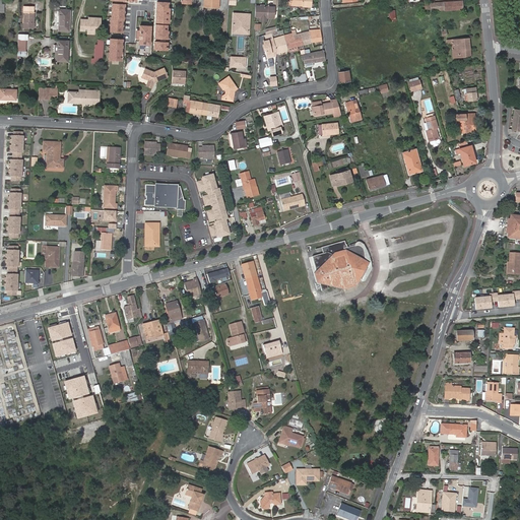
[(445,10),(445,11),(463,9),(462,1),(431,3),(431,11),(445,10)]
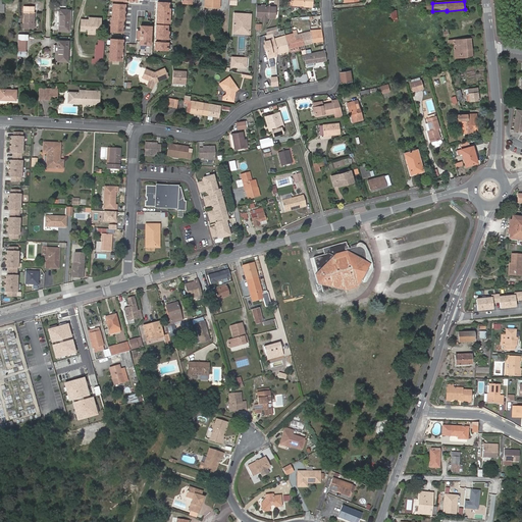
[(169,22),(170,8),(168,8),(169,2),(158,2),(156,22),(169,22)]
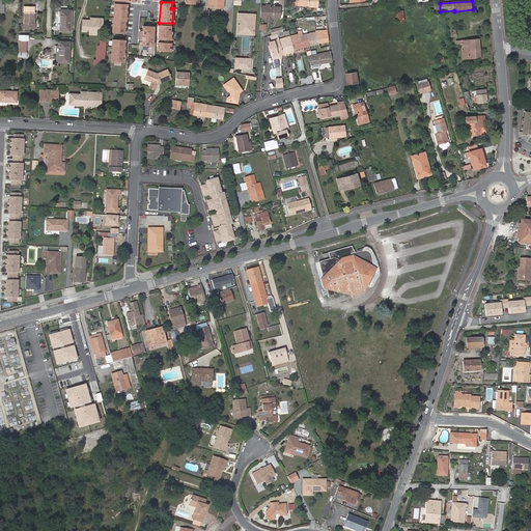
[(127,4),(114,3),(112,32),(126,32),(126,19),(127,4)]
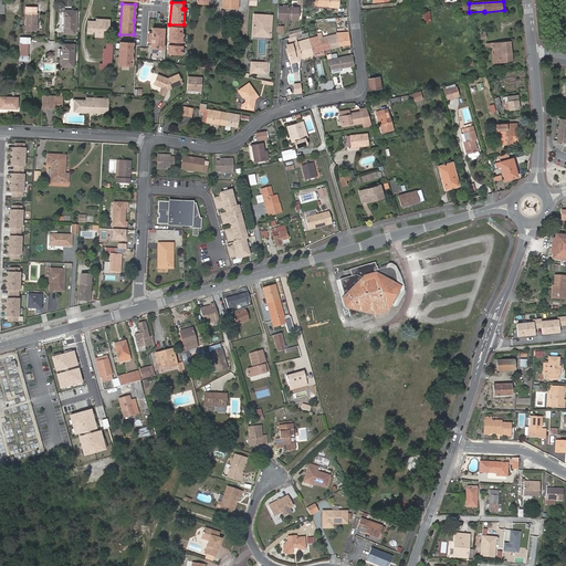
[(280,7),(279,19),(283,19),(290,19),(297,19),(297,8),(280,7)]
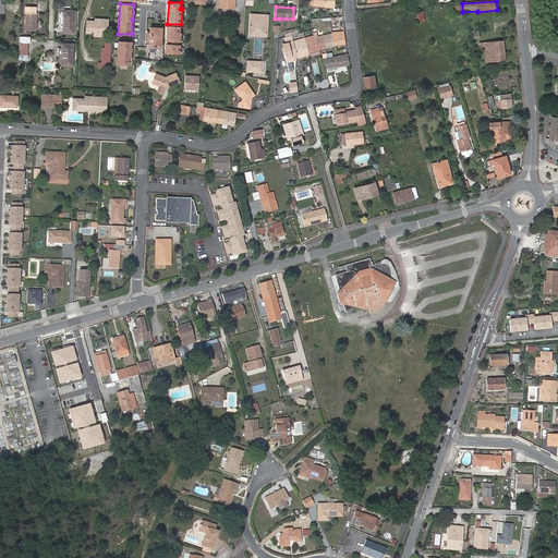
[(37,23),(36,23),(37,13),(36,13),(36,8),(26,8),(25,29),(37,29),(37,23)]
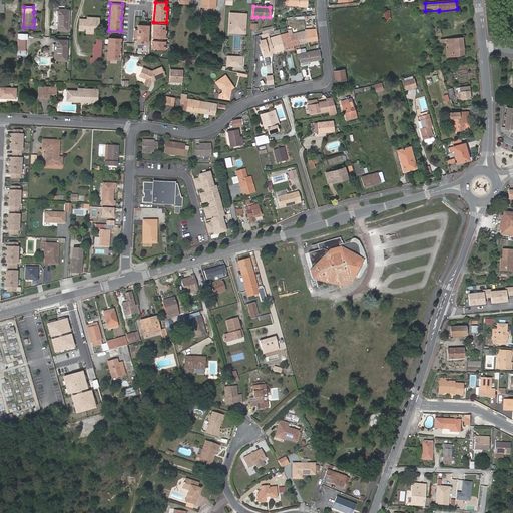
[(58,30),(68,30),(69,10),(59,9),(58,30)]
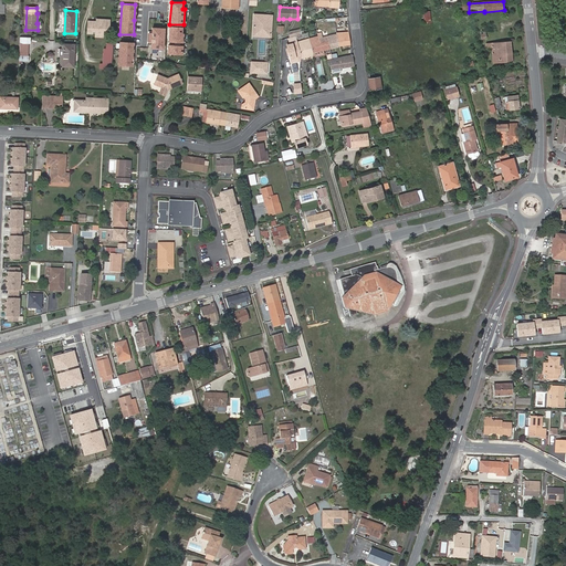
[(272,16),(254,14),(253,35),(271,37),(272,16)]
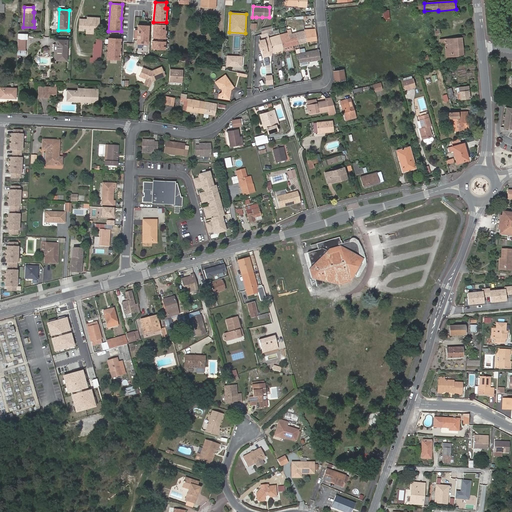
[(84,20),(80,20),(79,30),(84,31),(84,29),(87,29),(86,31),(93,32),(93,28),(99,28),(99,19),(87,18),(87,20),(87,22),(84,22),(84,20)]
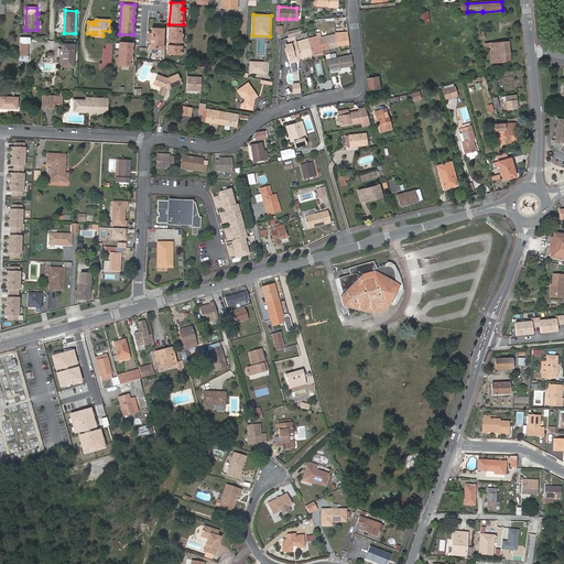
[(182,42),(182,34),(181,34),(181,26),(169,26),(169,41),(182,42)]
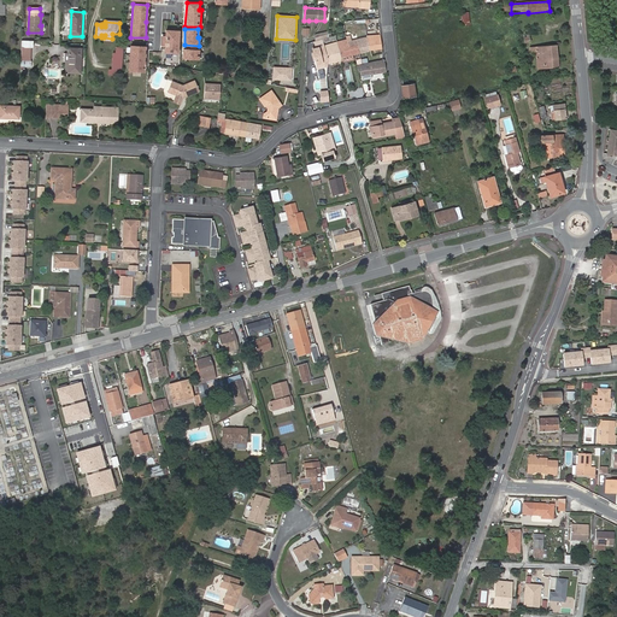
[(178,31),(166,30),(165,36),(163,36),(162,46),(165,46),(165,52),(177,53),(178,31)]
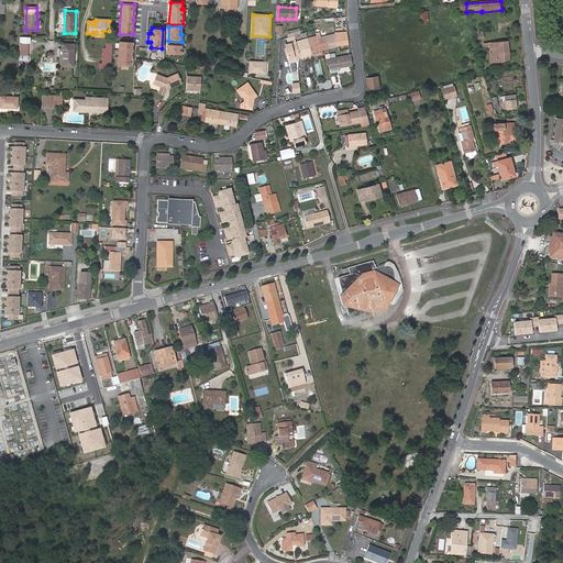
[(311,52),(311,56),(322,54),(321,50),(335,46),(348,44),(346,32),(335,33),(335,36),(333,36),(332,35),(316,39),(316,37),(307,40),(307,39),(285,45),(289,63),(299,59),(298,55),(311,52)]
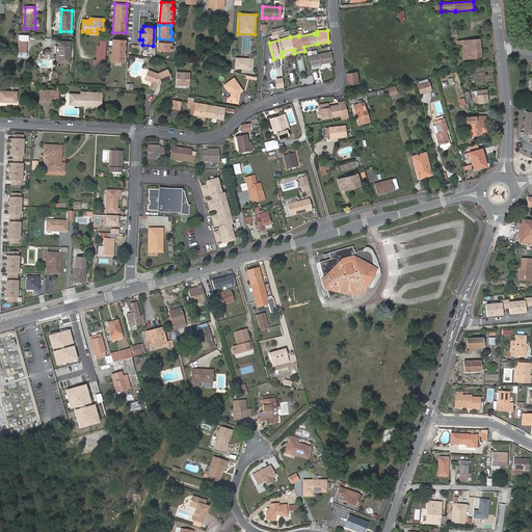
[(475,51),(481,51),(480,38),(457,41),(457,45),(462,45),(474,44),(475,51)]
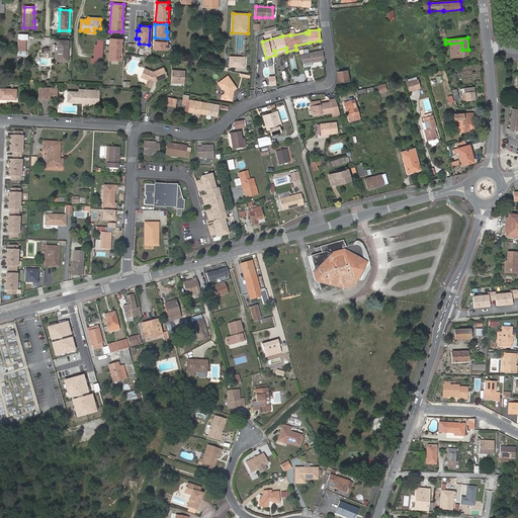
[(121,39),(109,38),(108,60),(120,60),(121,39)]
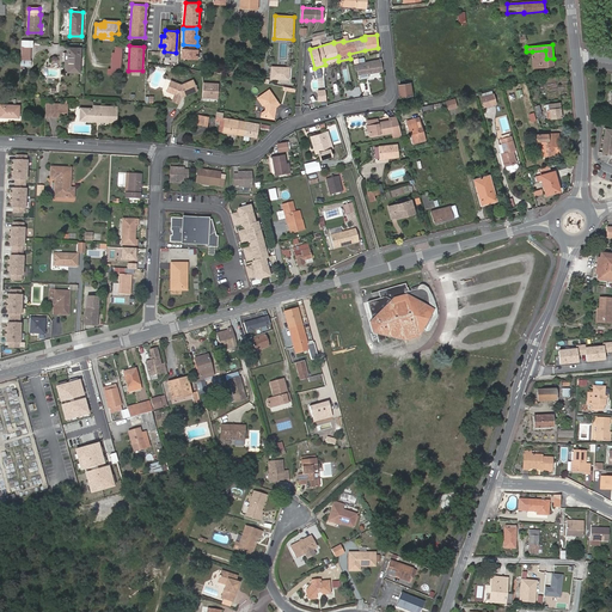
[(68,72),(79,72),(80,48),(68,48),(68,53),(68,72)]
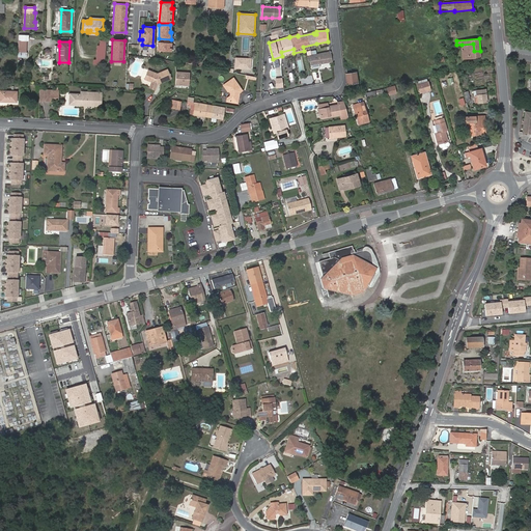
[(93,65),(104,65),(106,42),(101,42),(100,47),(96,47),(96,60),(93,60),(93,65)]
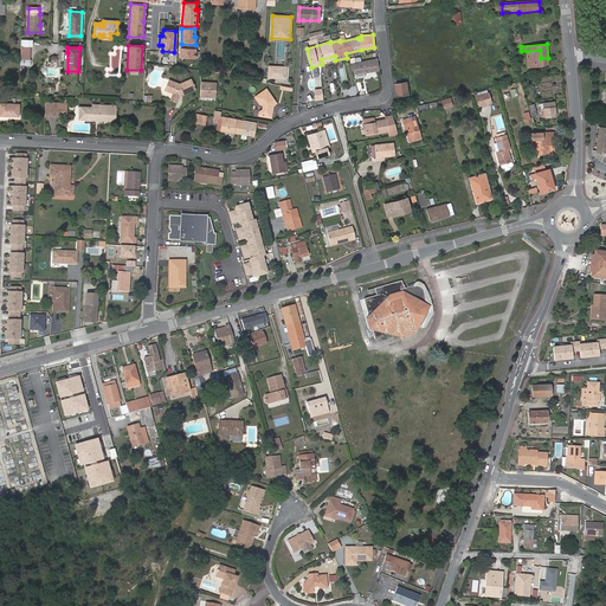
[(549,65),(548,58),(541,58),(540,50),(527,51),(528,68),(549,65)]
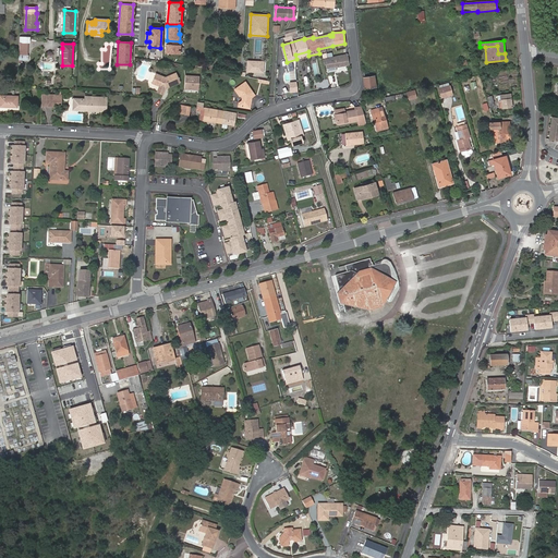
[(308,58),(308,56),(308,51),(295,55),(296,59),(296,61),(308,58)]
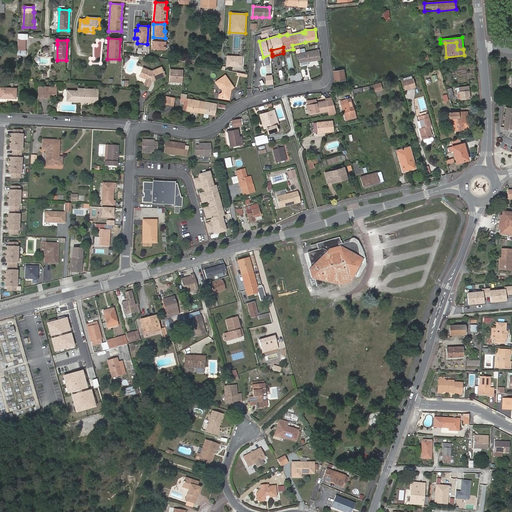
[(307,62),(320,60),(318,49),(299,54),(299,60),(300,63),(307,62)]
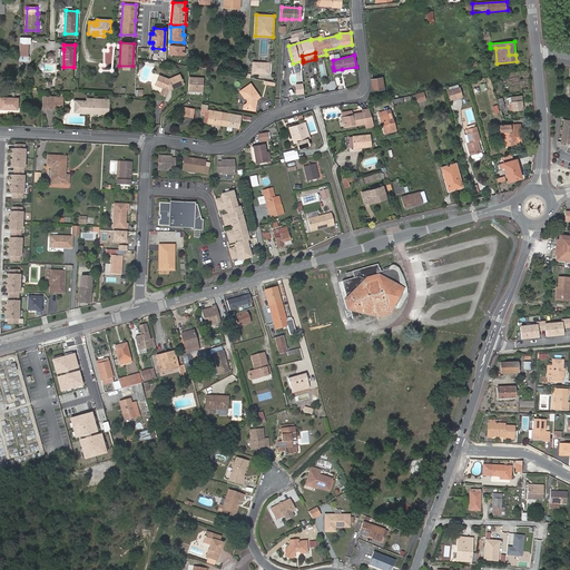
[(381,71),(370,74),(373,90),(384,88),(381,71)]
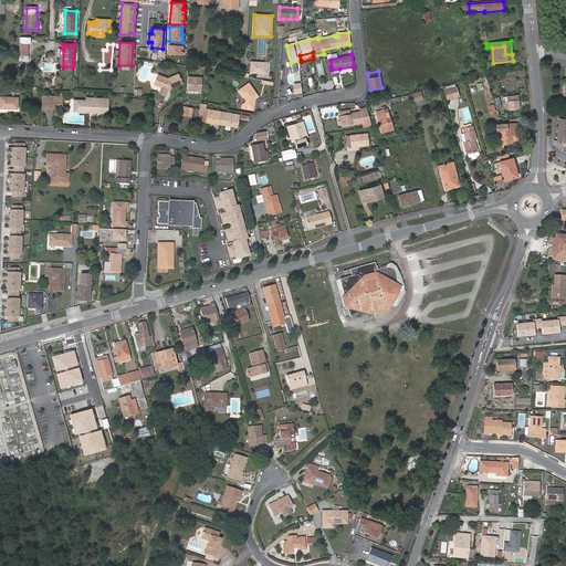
[(167,80),(157,75),(154,85),(160,87),(158,94),(164,96),(167,88),(170,87),(171,88),(181,84),(178,75),(167,80)]
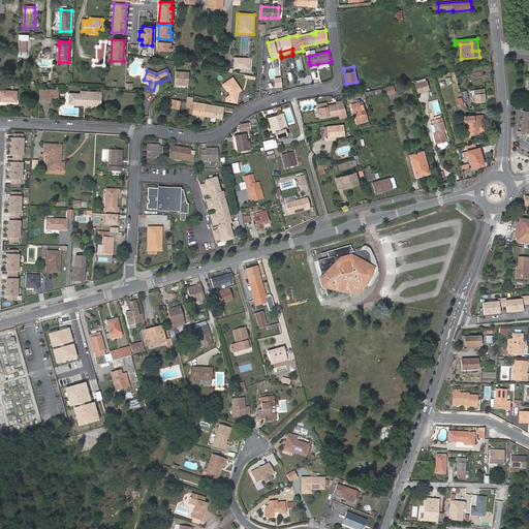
[(175,85),(189,86),(189,71),(176,70),(175,85)]
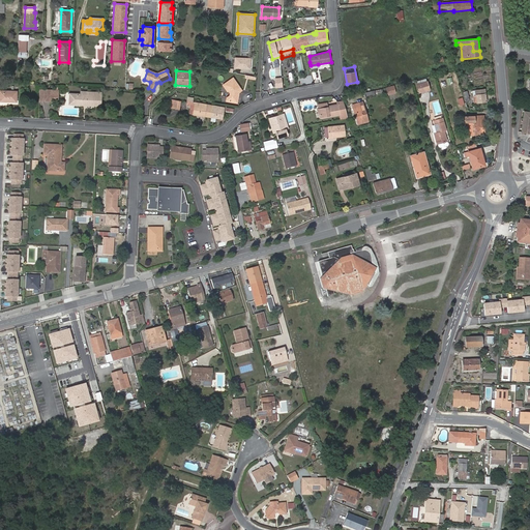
[(224,85),(227,90),(236,92),(239,92),(241,90),(233,78),(224,85)]
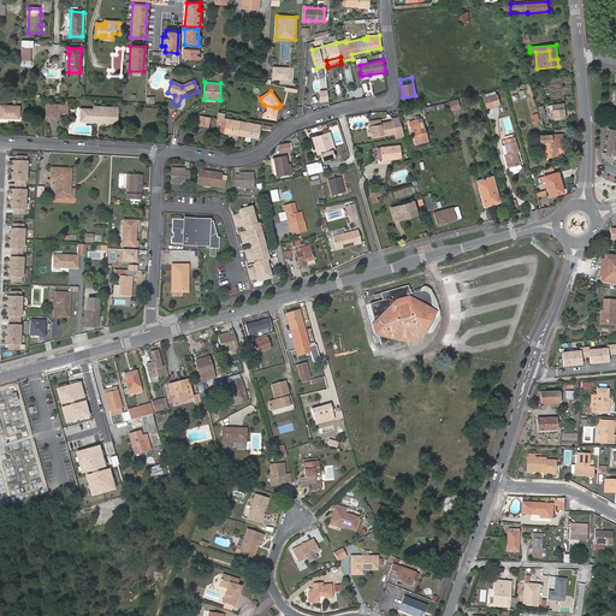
[(485,99),(487,107),(499,105),(497,95),(496,95),(487,98),(486,99),(485,99)]
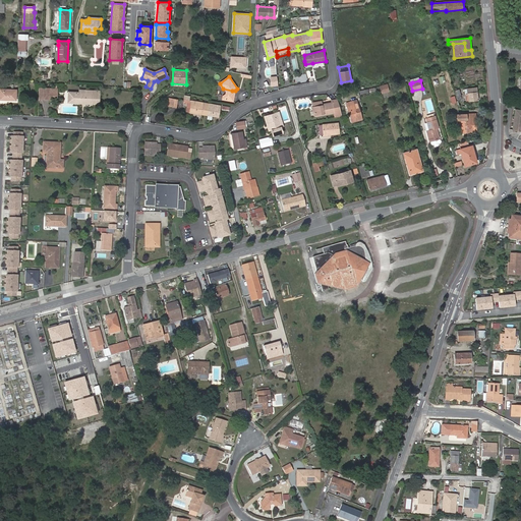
[(389,92),(387,84),(380,87),(382,94),(389,92)]
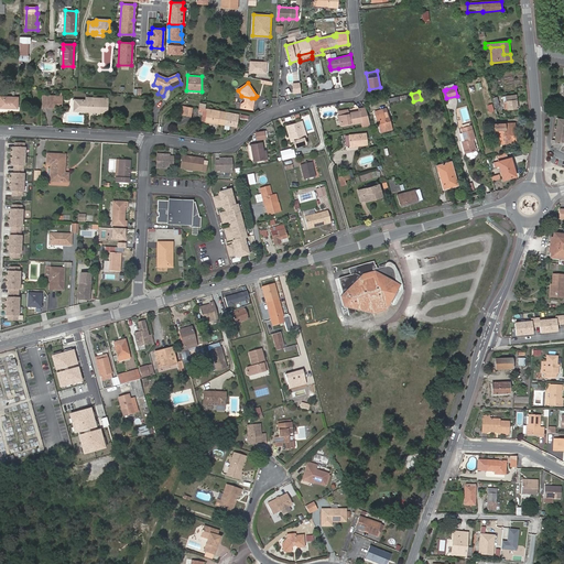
[(508,109),(518,108),(516,95),(506,96),(507,100),(508,109)]
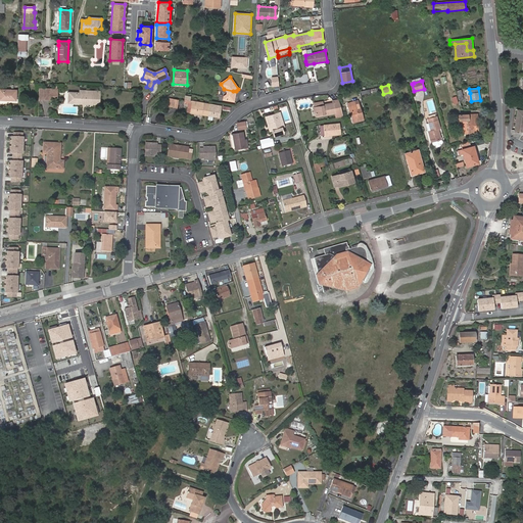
[(44,98),(51,98),(51,89),(45,89),(39,89),(39,97),(44,98)]
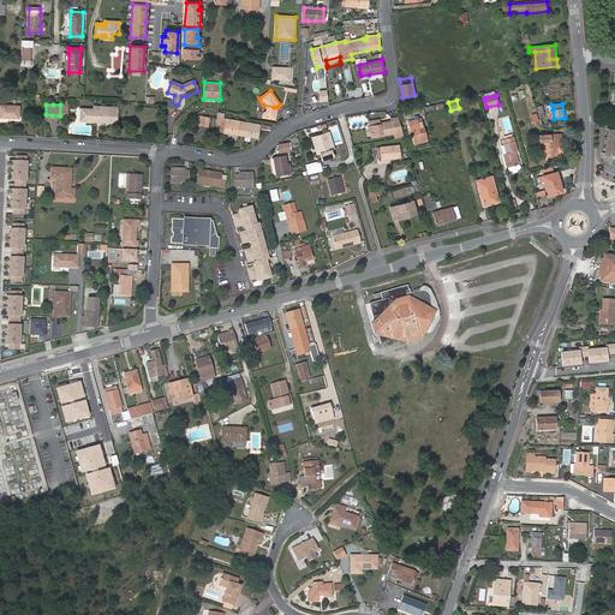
[(274,107),(263,105),(263,106),(266,106),(267,108),(267,112),(263,114),(263,118),(275,120),(275,115),(274,113),(275,109),(276,108),(278,107),(274,107)]
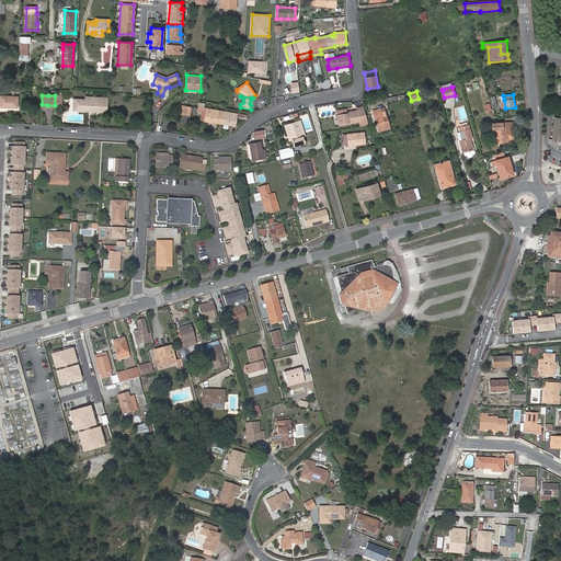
[(496,95),(489,98),(493,110),(500,106),(496,95)]
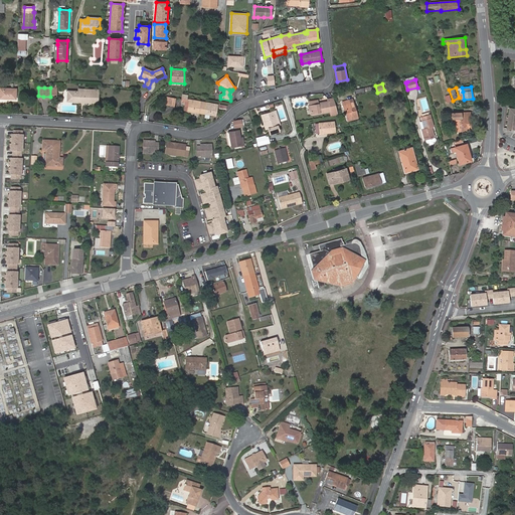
[(78,92),(68,92),(67,101),(98,103),(99,93),(93,93),(94,90),(78,89),(78,92)]
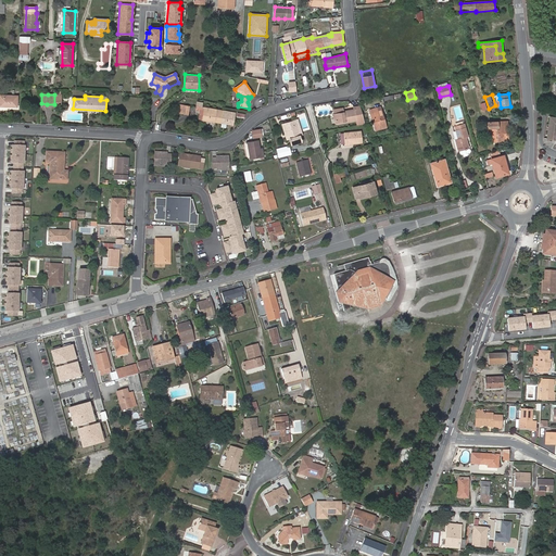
[(357,125),(365,124),(361,106),(359,105),(354,106),(354,109),(344,111),(333,113),(336,123),(356,119),(357,125)]
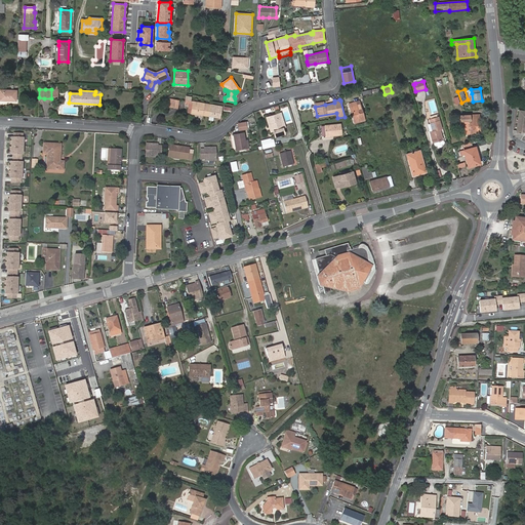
[(209,116),(211,105),(196,103),(193,102),(191,113),(209,116)]
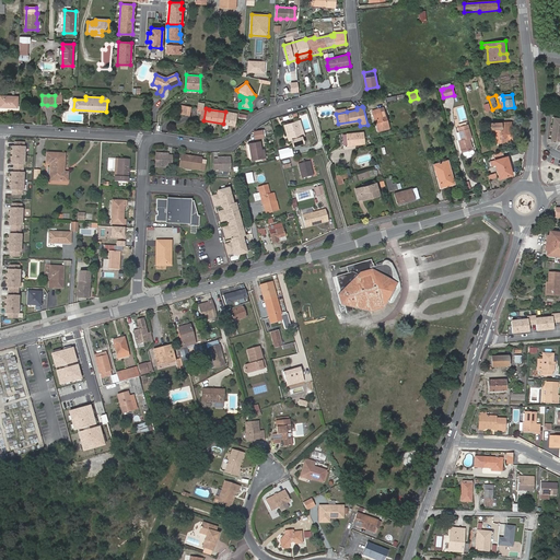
[(373,111),(378,131),(389,128),(384,112),(383,108),(373,111)]
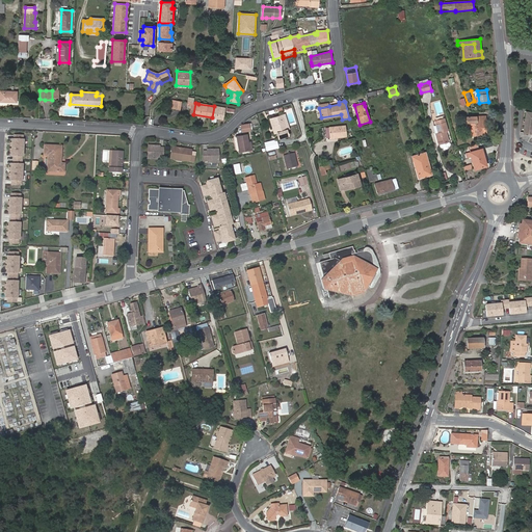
[(224,108),(214,106),(212,117),(216,118),(222,120),(224,108)]
